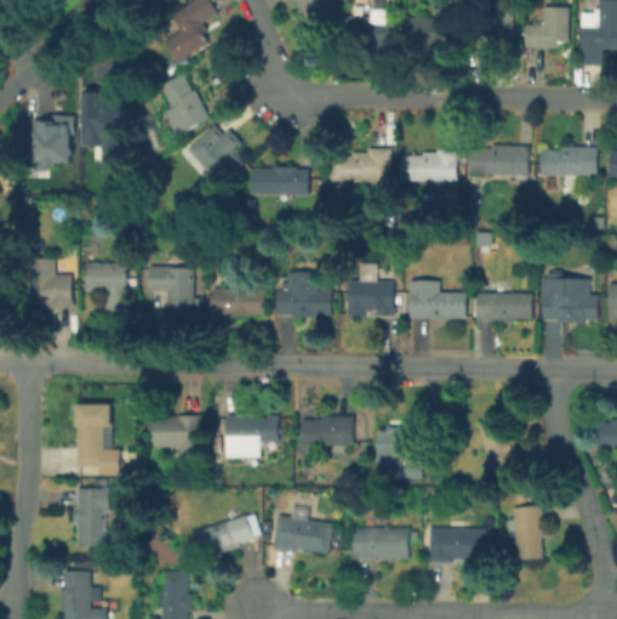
[(165,41),(182,33),(171,11),(190,0),(211,0),(220,13),(205,21),(210,30),(205,34),(211,45),(176,63),(165,41)]
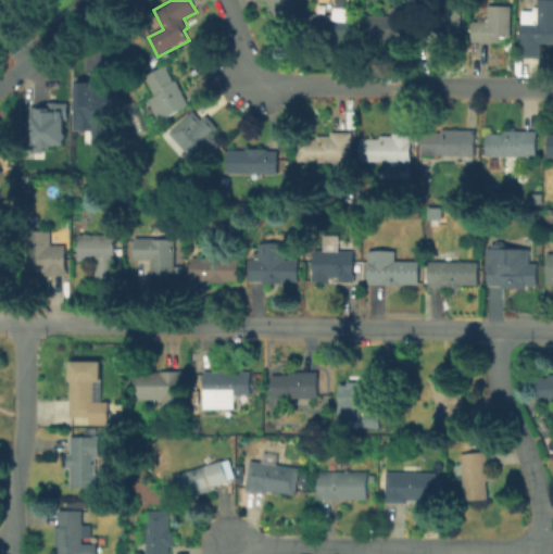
[(292,0),(301,16),(280,26),(267,0),(292,0)]
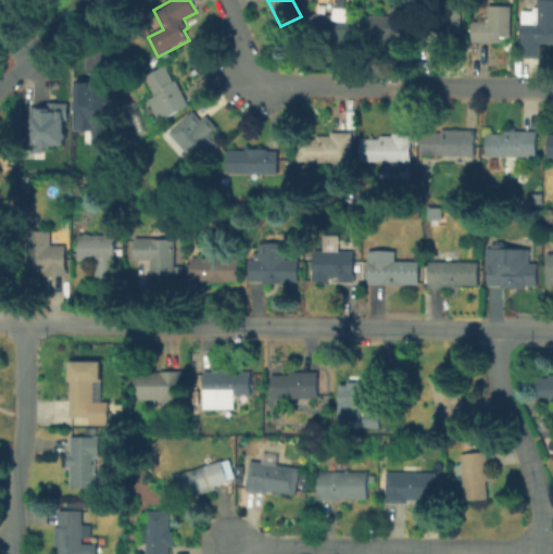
[(538,57),(519,57),(519,12),(533,12),(533,0),(552,0),(552,41),(538,41),(538,57)]
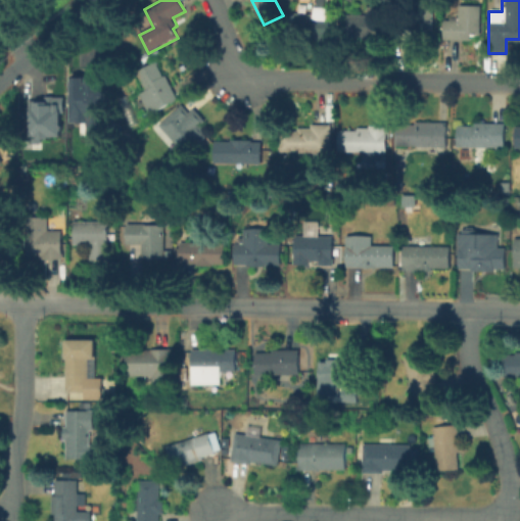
[(398,38),(399,1),(432,1),(432,39),(398,38)]
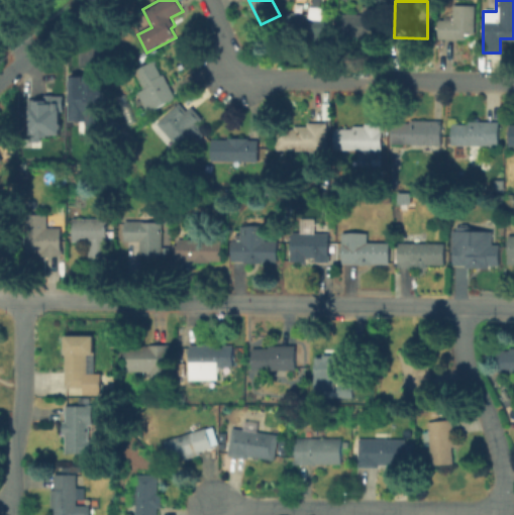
[(464,40),(435,40),(435,18),(450,18),(450,5),(472,5),(472,33),(465,33),(464,40)]
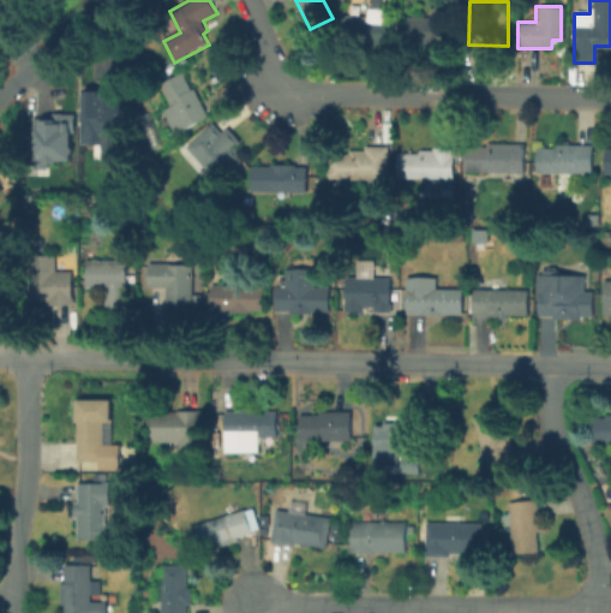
[(427,41),(405,41),(405,16),(427,16),(427,9),(450,9),(450,41),(427,41)]
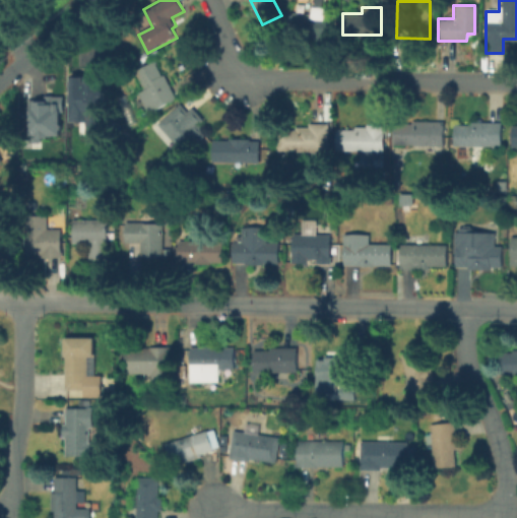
[(323,10),(323,17),(333,18),(331,39),(289,35),(292,16),(311,17),(312,9),(323,10)]
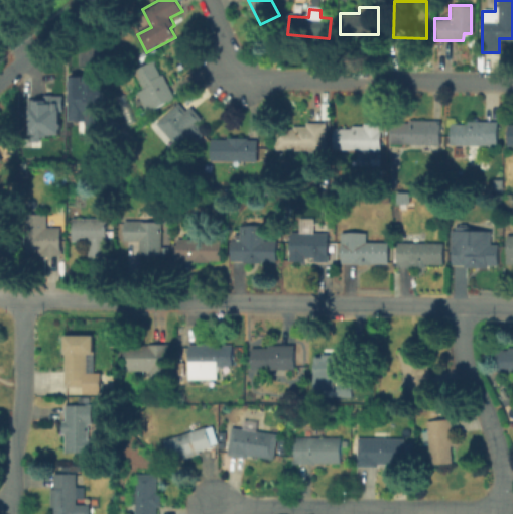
[(147,112),(136,92),(141,89),(133,72),(154,61),(175,98),(147,112)]
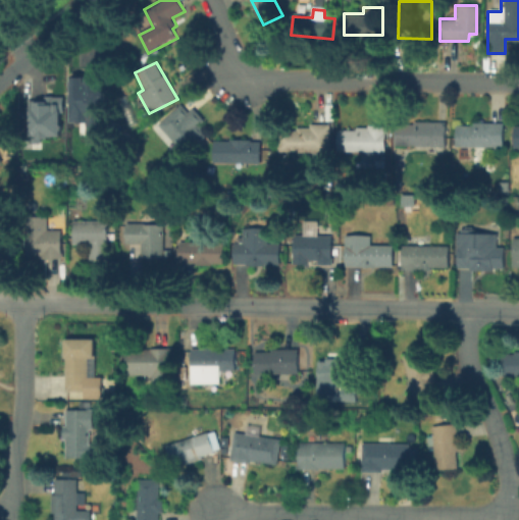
[(93,76),(93,89),(100,89),(100,134),(84,134),(84,120),(67,120),(67,101),(66,101),(66,79),(67,79),(67,75),(80,75),(80,81),(83,81),(83,76),(93,76)]
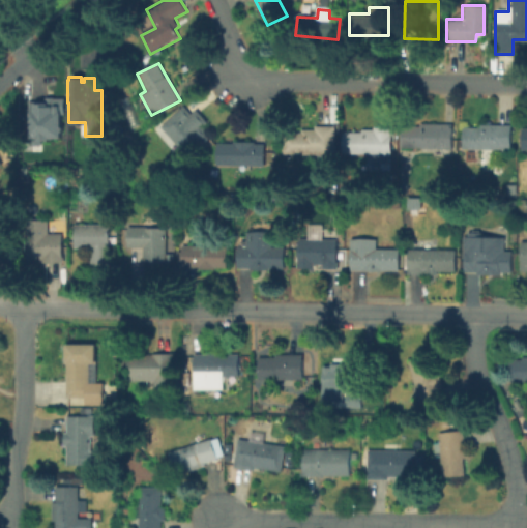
[(25,99),(41,99),(41,94),(51,94),(51,95),(61,95),(61,112),(58,112),(58,124),(60,124),(60,130),(58,130),(58,137),(46,137),(46,138),(38,138),(38,136),(24,136),(25,99)]
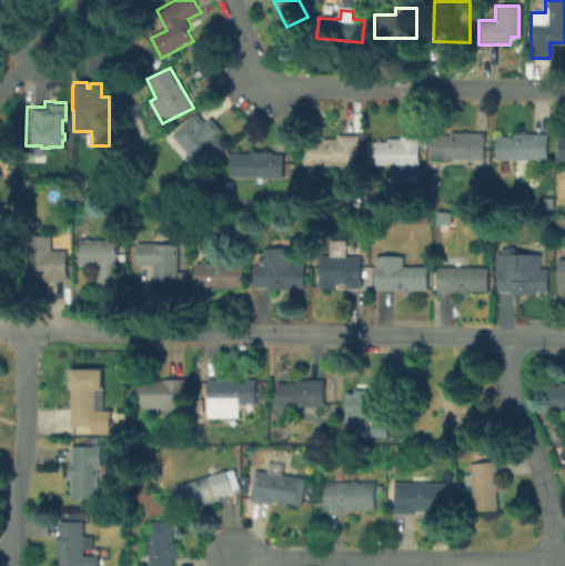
[(187,162),(171,144),(175,140),(172,137),(198,115),(204,124),(211,119),(222,133),(217,139),(225,150),(200,171),(190,159),(187,162)]
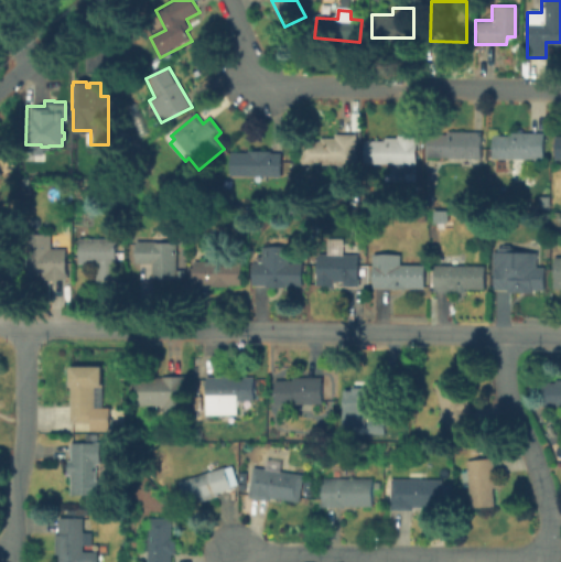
[(551,157),(560,157),(560,131),(551,132),(551,157)]
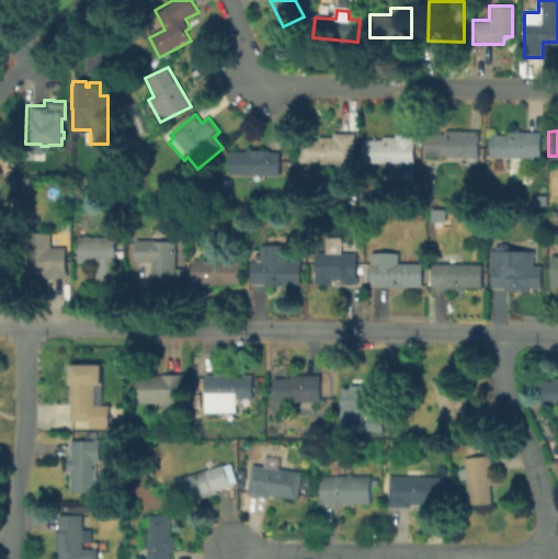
[(425,135),(457,136),(457,132),(478,132),(477,158),(424,157),(425,135)]
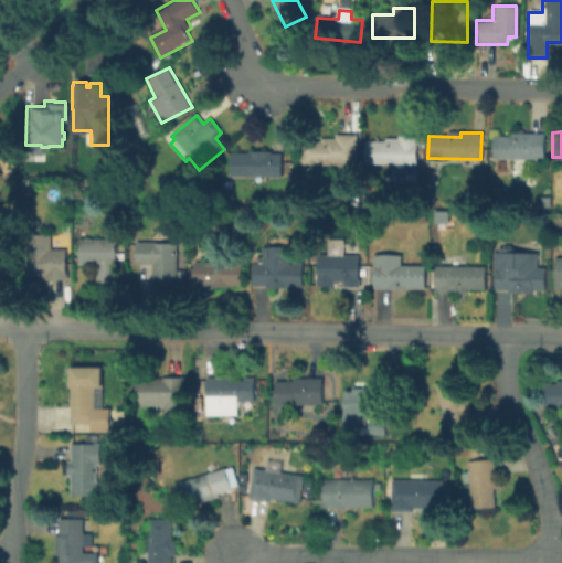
[(495,133),(547,135),(545,161),(494,159),(495,133)]
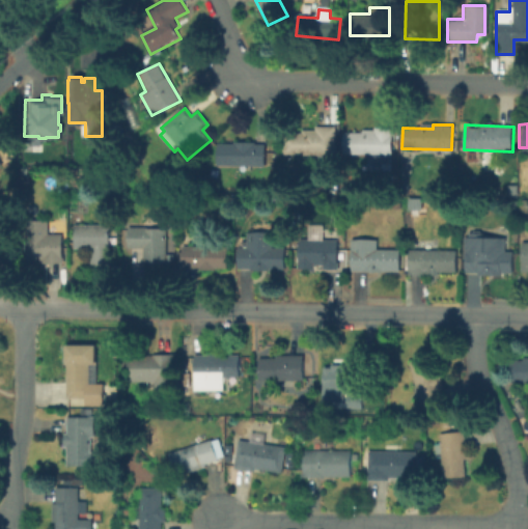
[(314,156),(282,156),(282,133),(314,133),(314,126),(332,126),(332,156),(314,156)]
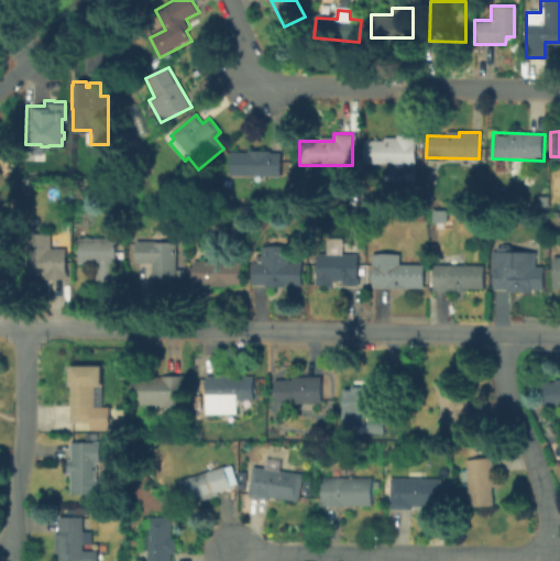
[(381,162),(362,162),(362,140),(381,140),(381,138),(394,138),(394,135),(415,135),(415,162),(381,162)]
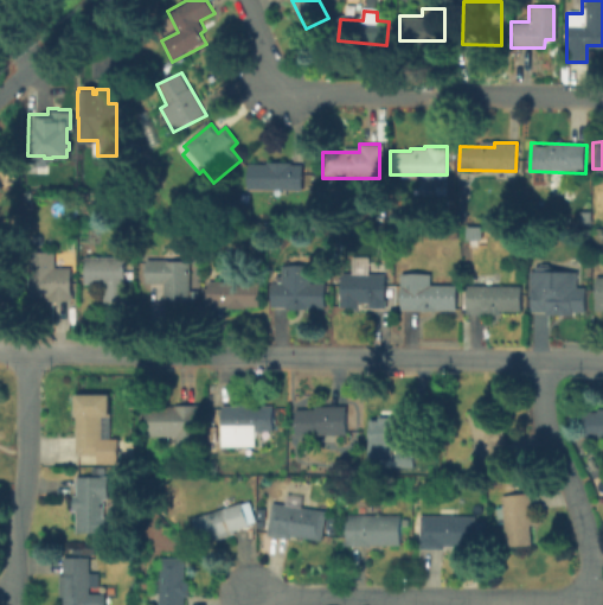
[(302,164),(302,190),(248,191),(248,165),(302,164)]
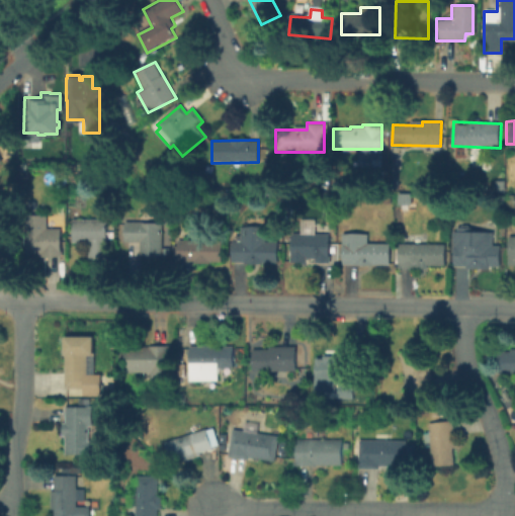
[(24,210),(35,210),(35,207),(46,207),(46,228),(62,228),(62,258),(41,258),(41,254),(24,254),(24,210)]
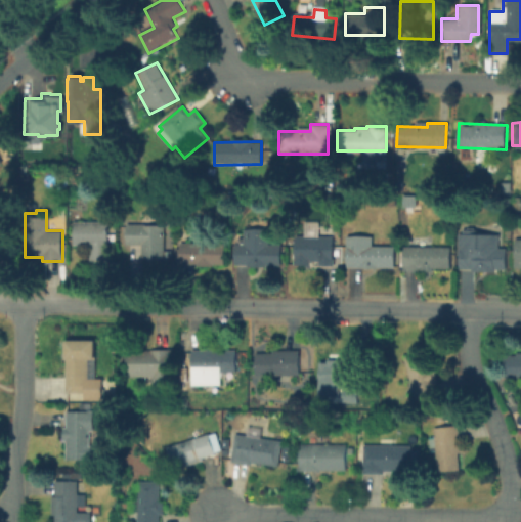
[(73,221),(106,221),(106,261),(89,261),(89,244),(73,244),(73,221)]
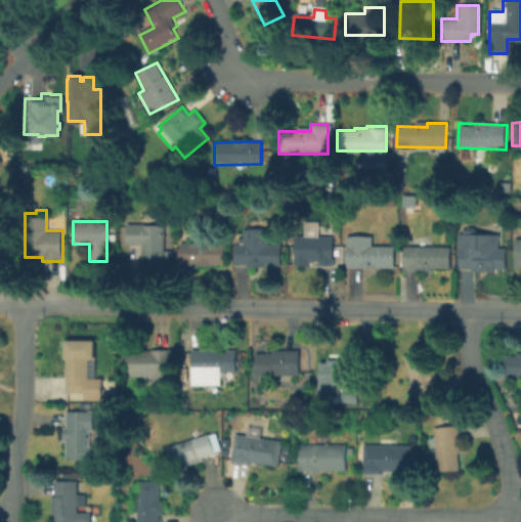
[(127,225),(163,225),(163,260),(140,260),(140,244),(127,244),(127,225)]
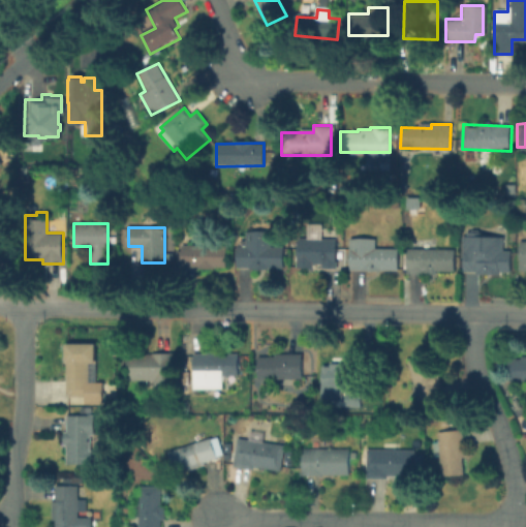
[(482,229),(482,235),(502,235),(502,249),(511,249),(511,272),(499,272),(499,274),(475,273),(475,270),(462,270),(462,235),(465,235),(465,229),(482,229)]
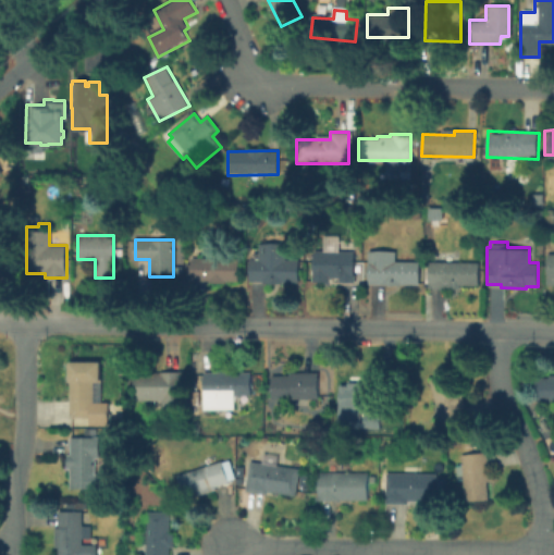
[(283,245),(283,260),(298,260),(298,283),(249,282),(250,260),(258,260),(259,245),(283,245)]
